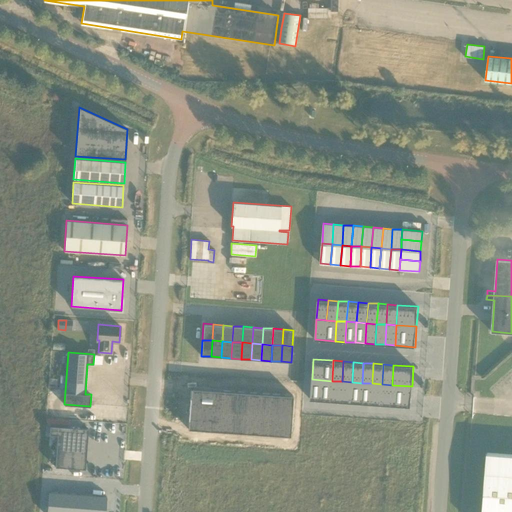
[(312,379),(310,399),(320,400),(322,380),(312,379)]
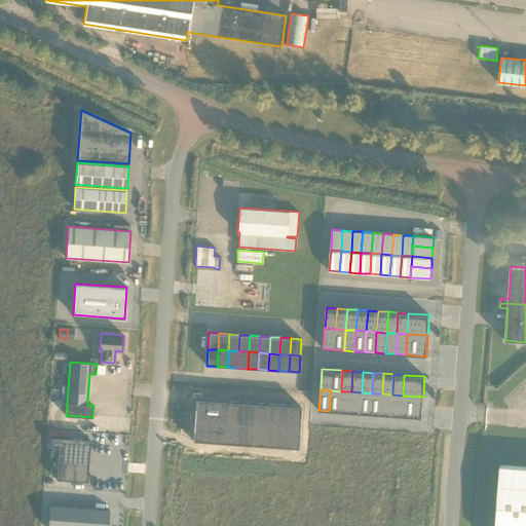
[(331,390),(329,411),(339,412),(341,391),(331,390)]
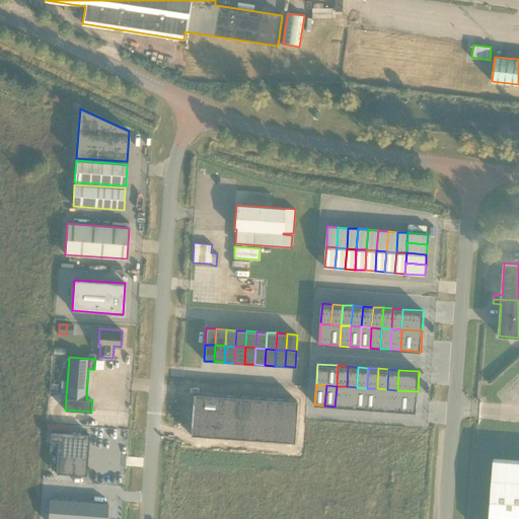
[(337,386),(335,406),(345,406),(347,386),(337,386)]
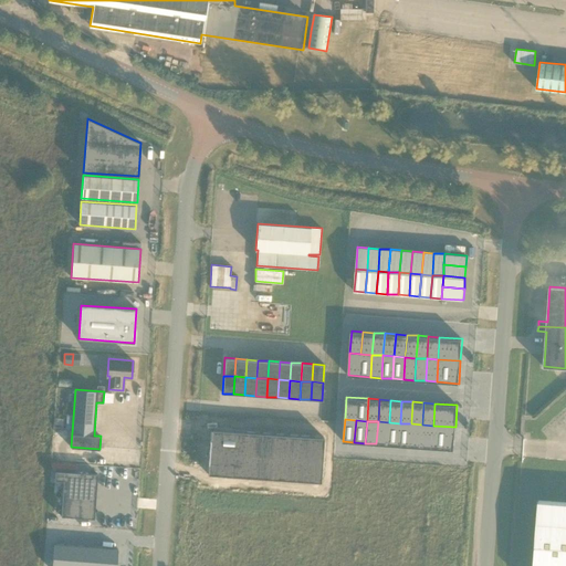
[(378,421),(376,443),(387,444),(389,422),(378,421)]
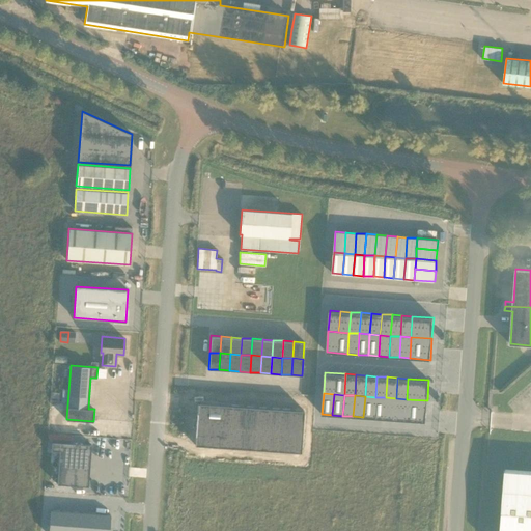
[(365,396),(363,417),(373,418),(375,397),(365,396)]
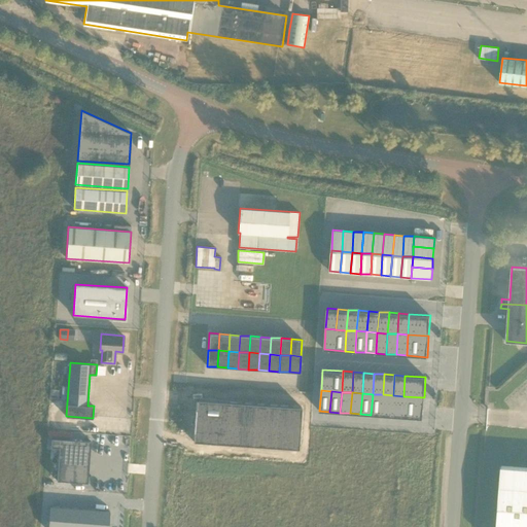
[(373,394),(371,415),(381,416),(383,394),(373,394)]
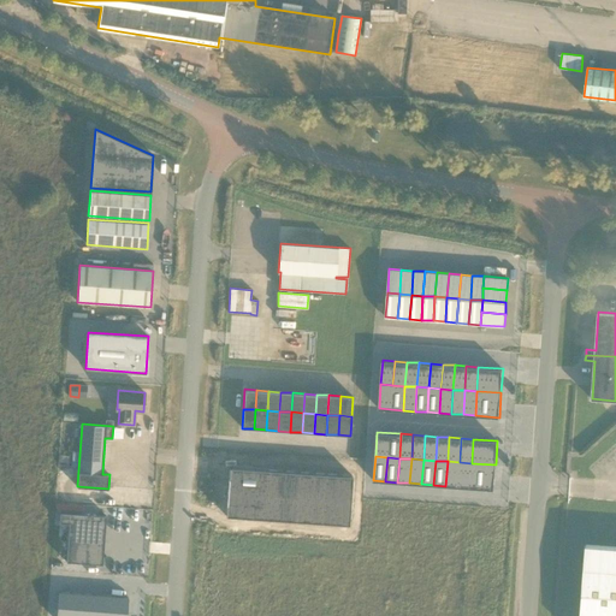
[(448,461),(445,486),(457,486),(460,462),(448,461)]
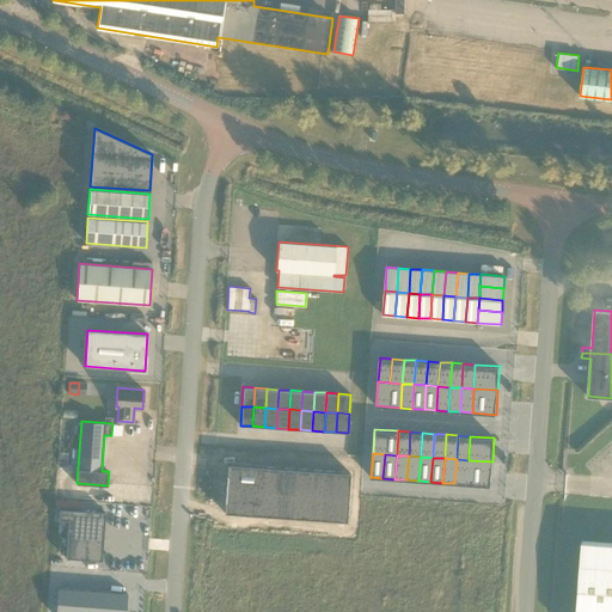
[(457,459),(454,483),(466,484),(469,460),(457,459)]
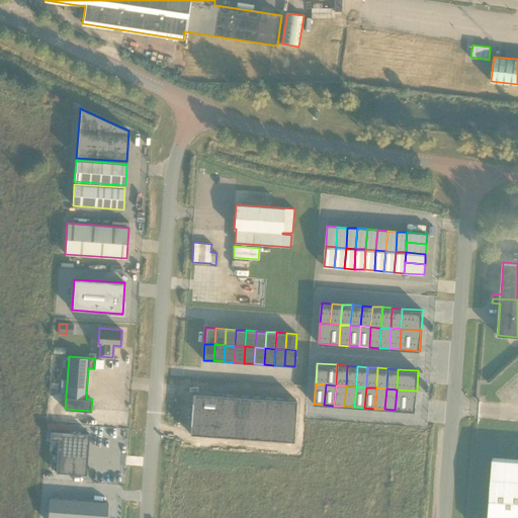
[(397,390),(395,410),(415,411),(417,391),(397,390)]
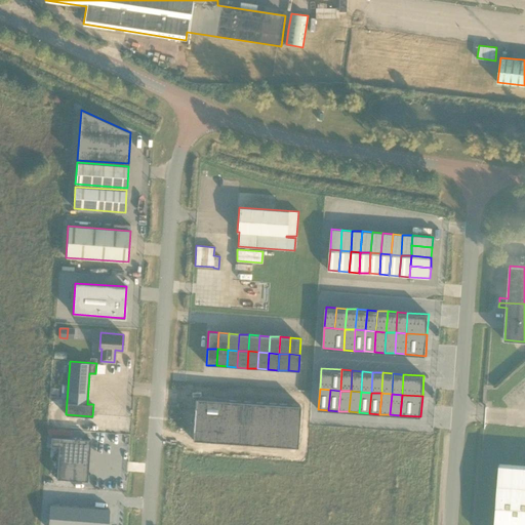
[(195,399),(194,419),(227,421),(228,401),(195,399)]
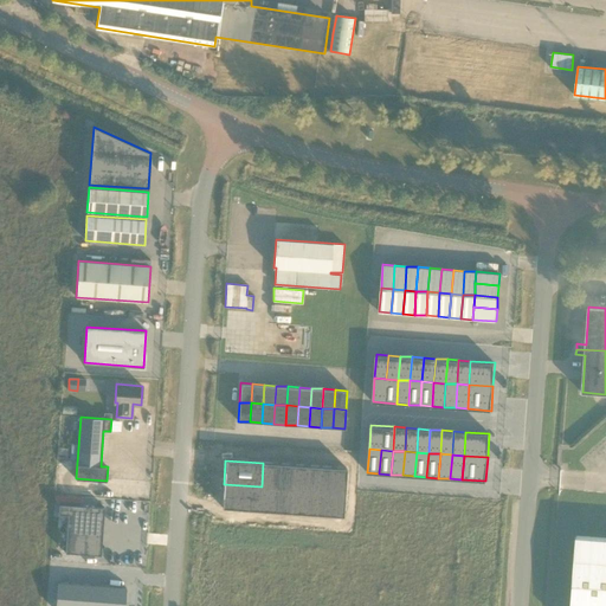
[(263,463),(262,487),(278,488),(279,464),(263,463)]
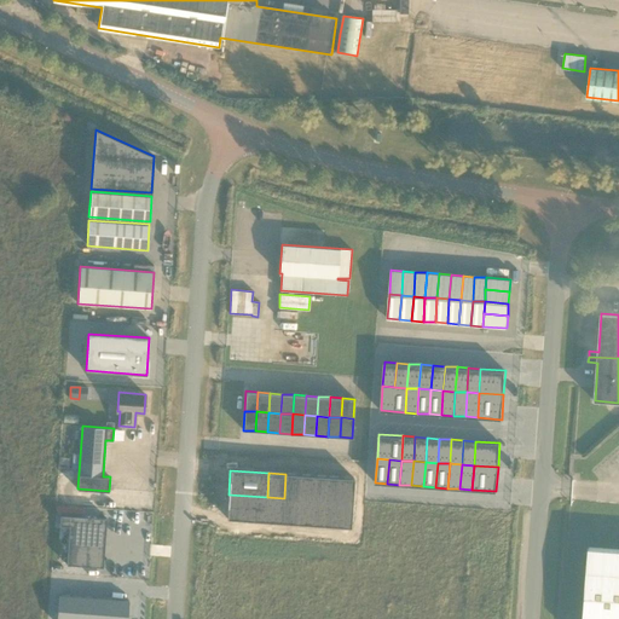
[(285,474),(284,498),(299,499),(301,475),(285,474)]
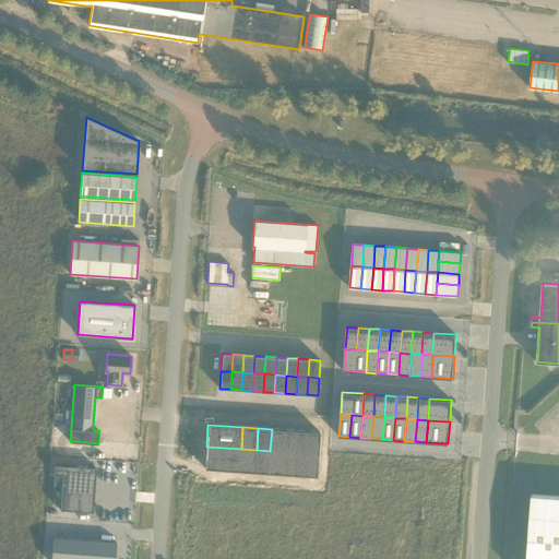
[(272,429),(270,451),(283,452),(285,430),(272,429)]
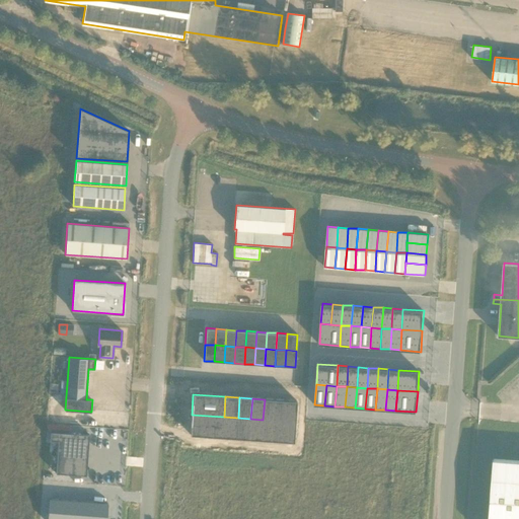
[(265,399),(263,420),(273,420),(275,399),(265,399)]
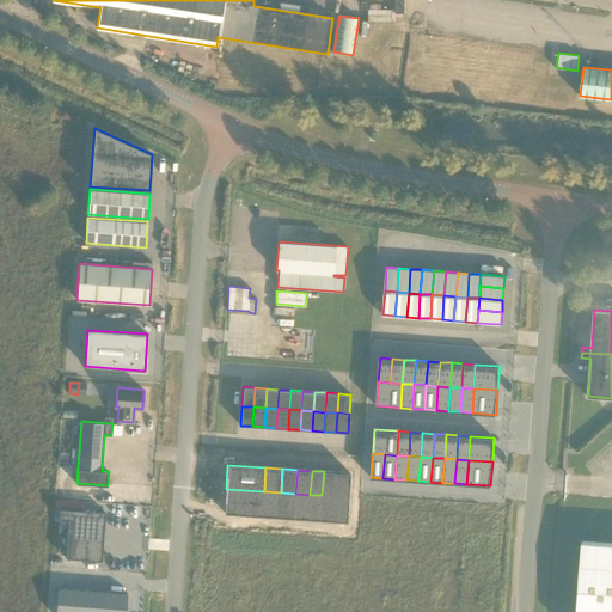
[(324,471),(322,495),(334,496),(336,472),(324,471)]
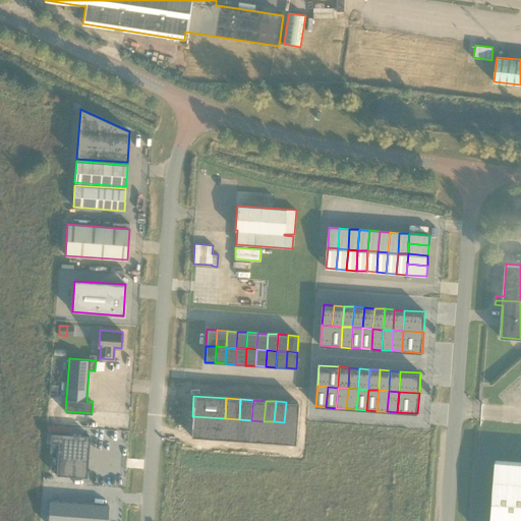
[(286,402),(284,422),(295,423),(297,403),(286,402)]
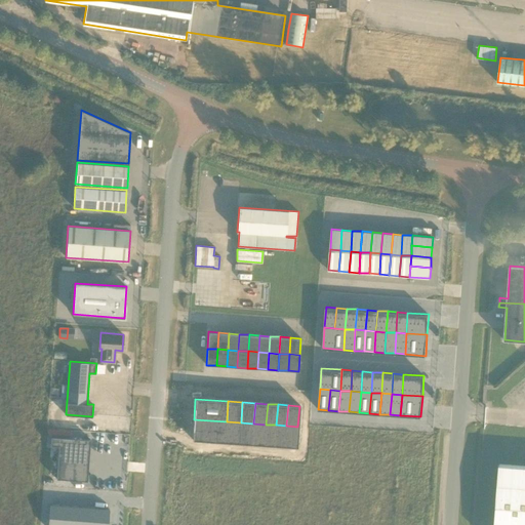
[(194,419),(192,440),(225,442),(227,421),(194,419)]
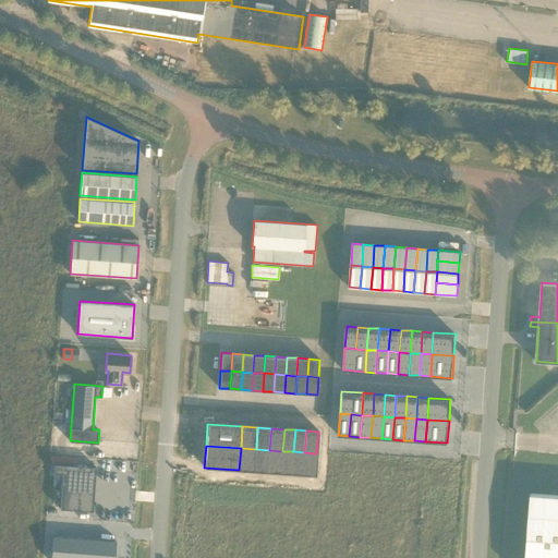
[(241,448),(239,470),(255,471),(256,449),(241,448)]
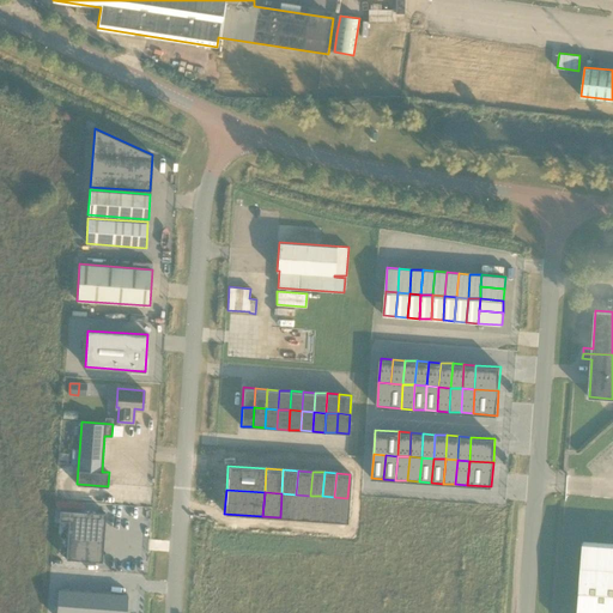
[(281,493),(280,517),(295,519),(296,495),(281,493)]
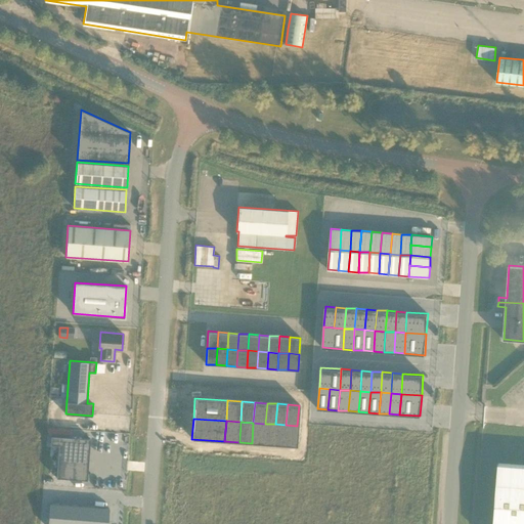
[(253,423),(252,443),(264,444),(265,424),(253,423)]
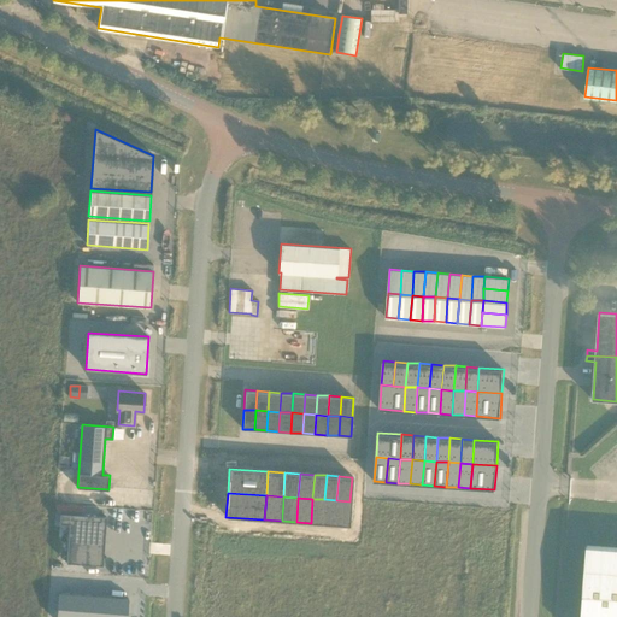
[(312,499),(311,523),(323,523),(324,499),(312,499)]
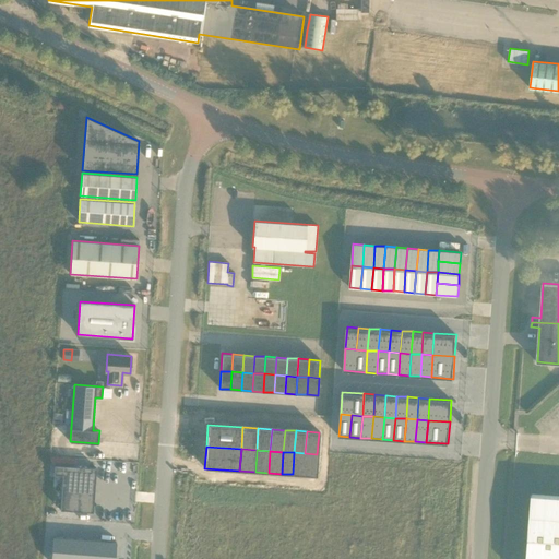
[(294,452),(293,474),(304,475),(305,453),(294,452)]
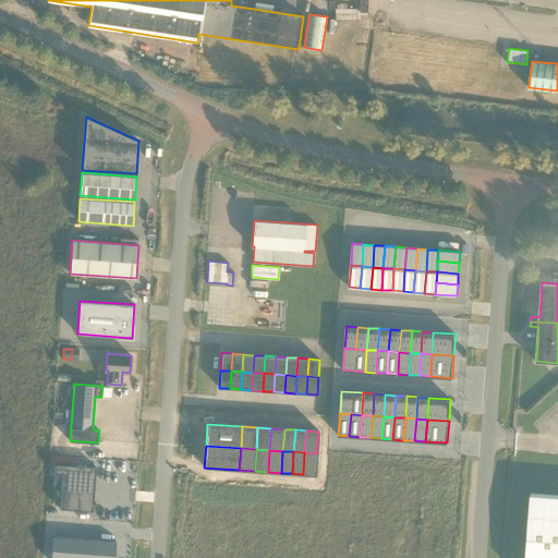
[(304,452),(303,474),(315,475),(316,453),(304,452)]
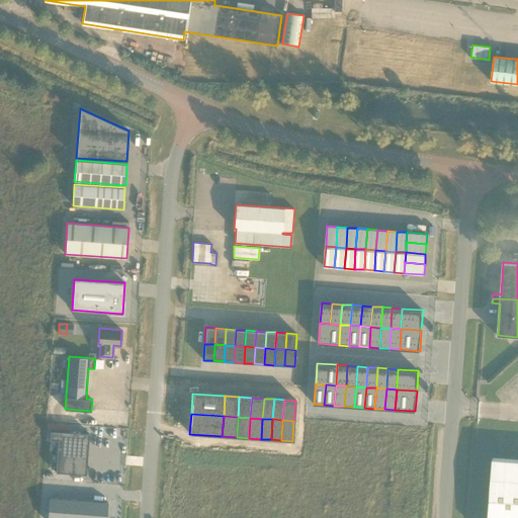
[(51,431),(50,439),(58,439),(56,471),(86,475),(89,433),(51,431)]
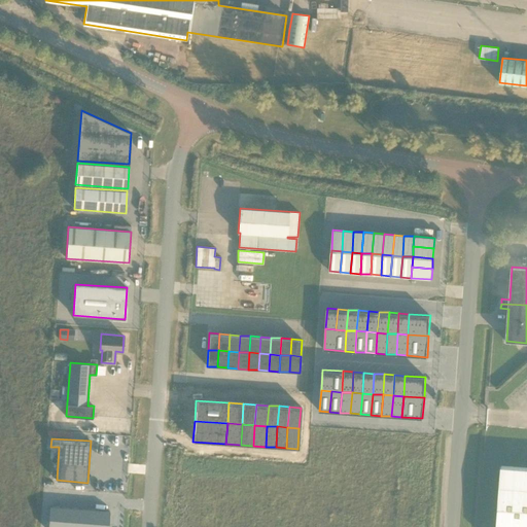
[(526,526),(526,467),(501,465),(496,526),(526,526)]
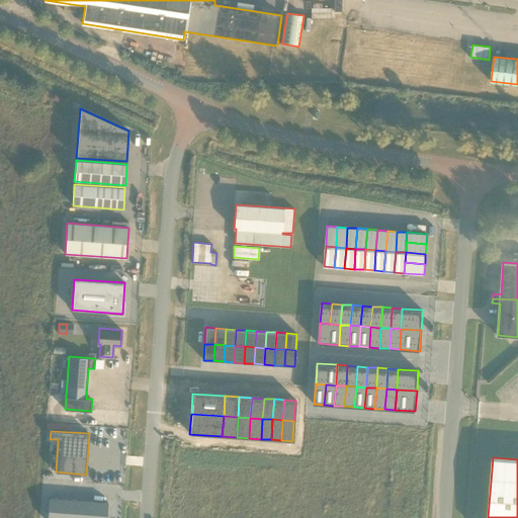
[(106,517),(108,503),(49,497),(47,517),(106,517)]
